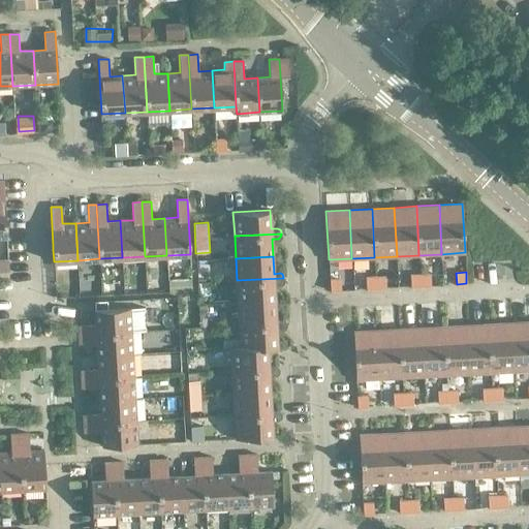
[(411,286),(431,285),(430,276),(410,277),(411,286)]
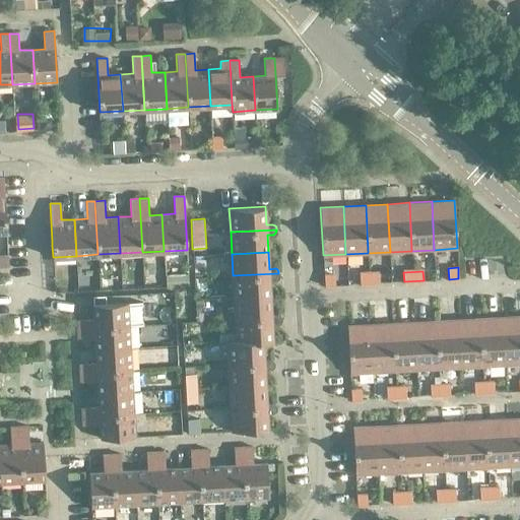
[(278,273),(233,275),(234,298),(270,296),(269,278),(275,278),(277,276),(279,274),(278,273)]
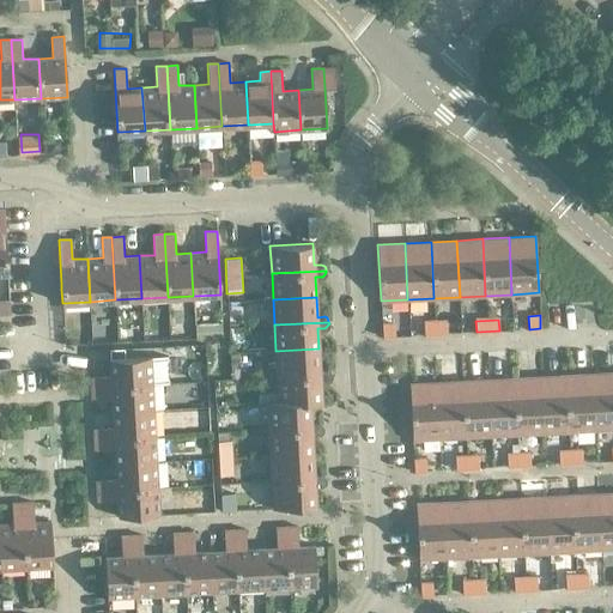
[(424,335),(448,334),(447,322),(424,323),(424,335)]
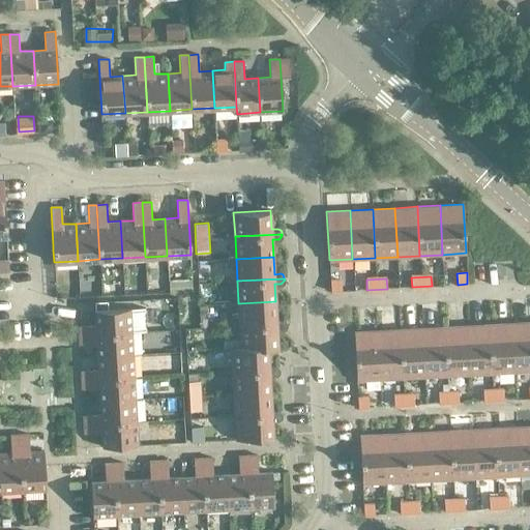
[(331,291),(342,291),(341,281),(330,282),(331,291)]
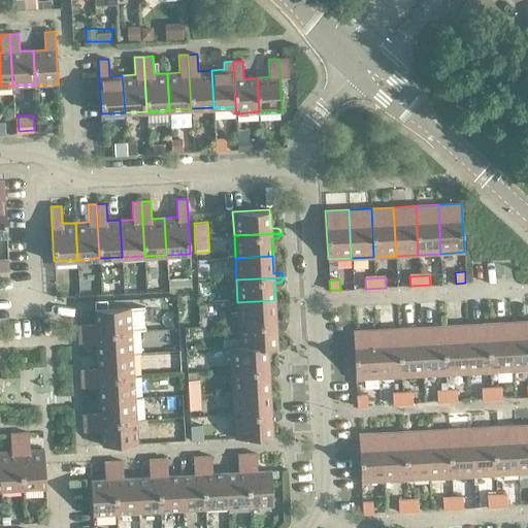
[(274,300),(237,302),(238,325),(286,322),(286,321),(284,319),(282,317),(275,318),(274,300)]
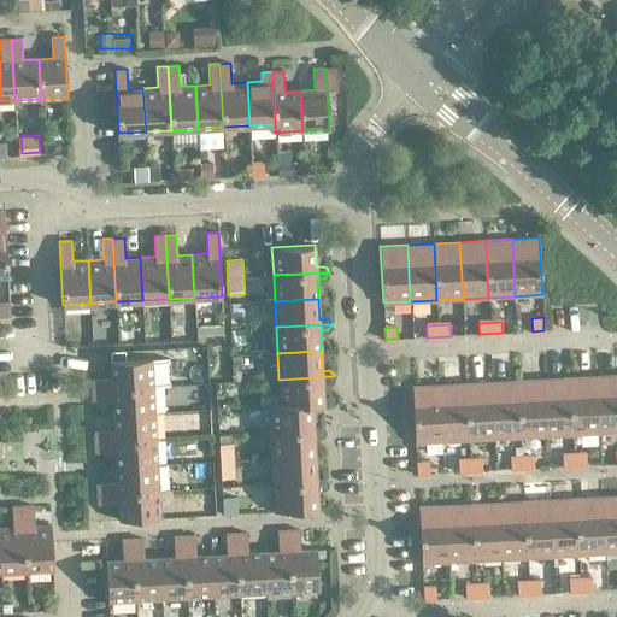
[(112,377),(92,378),(93,389),(152,386),(151,359),(111,362),(112,377)]
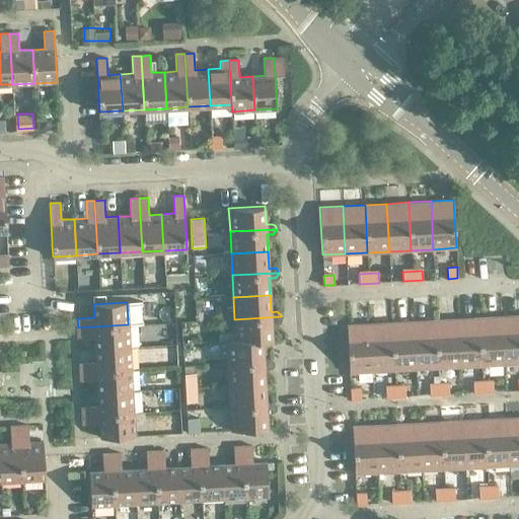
[(518,314),(501,316),(504,364),(518,363),(518,314)]
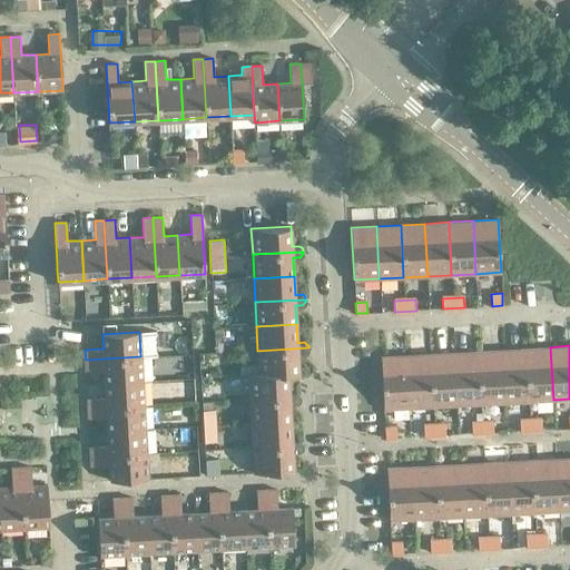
[(308,347),(257,351),(258,373),(248,374),(248,375),(298,372),(297,353),(305,353),(306,352),(307,352),(308,349),(308,347)]
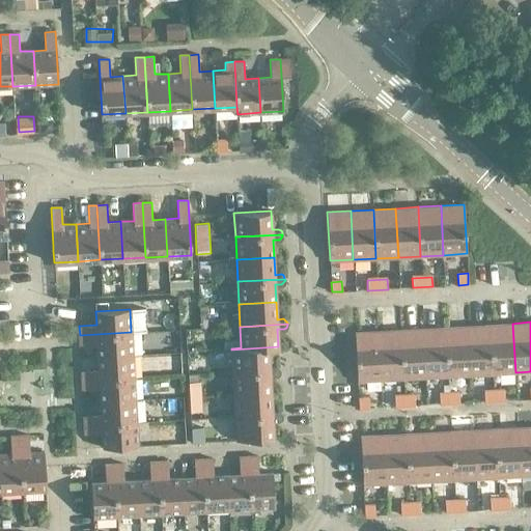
[(512,324),(491,325),(493,373),(515,372),(512,324)]
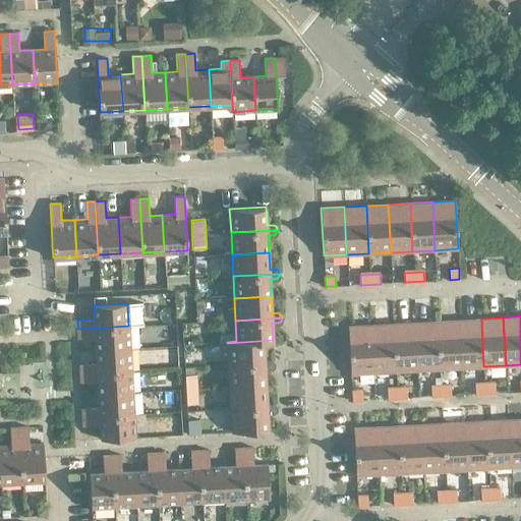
[(481,319),(459,320),(462,367),(483,366),(481,319)]
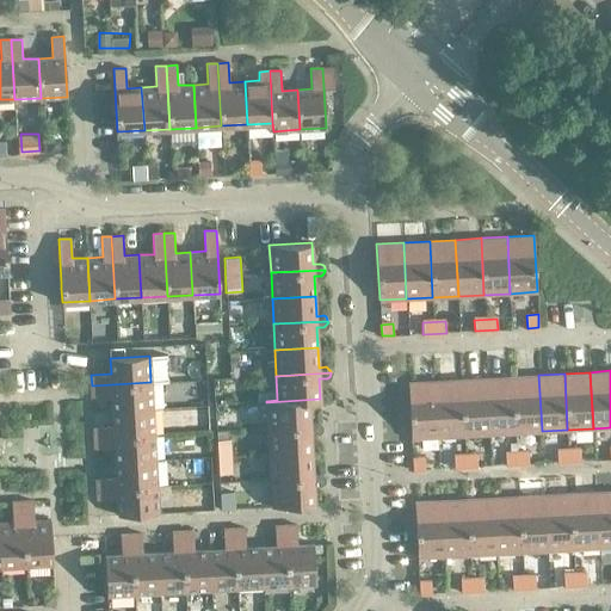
[(538,375),(512,376),(516,433),(542,431),(538,375)]
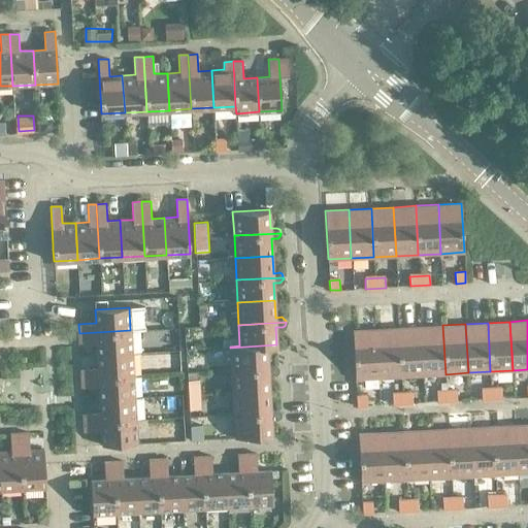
[(442,325),(421,326),(423,375),(446,374),(442,325)]
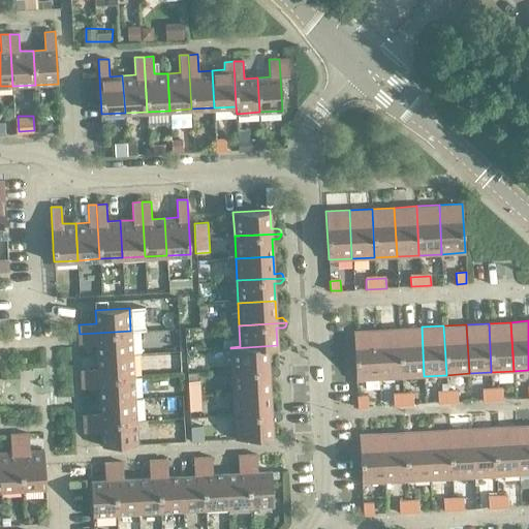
[(422,327),(399,329),(402,377),(424,376),(422,327)]
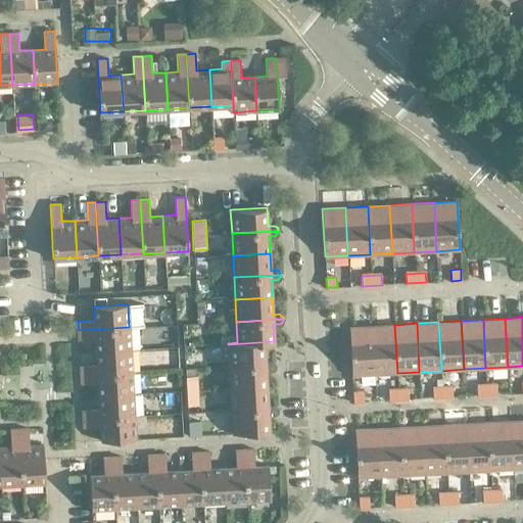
[(394,325),(372,326),(375,374),(397,373),(394,325)]
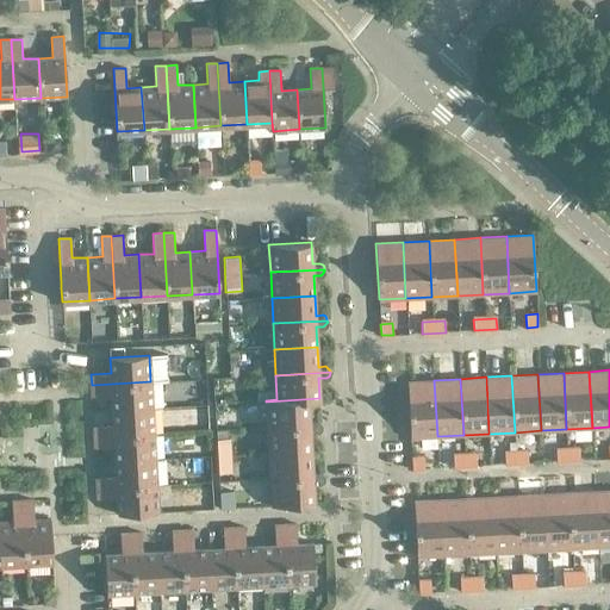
[(434,380),(408,381),(411,437),(437,436),(434,380)]
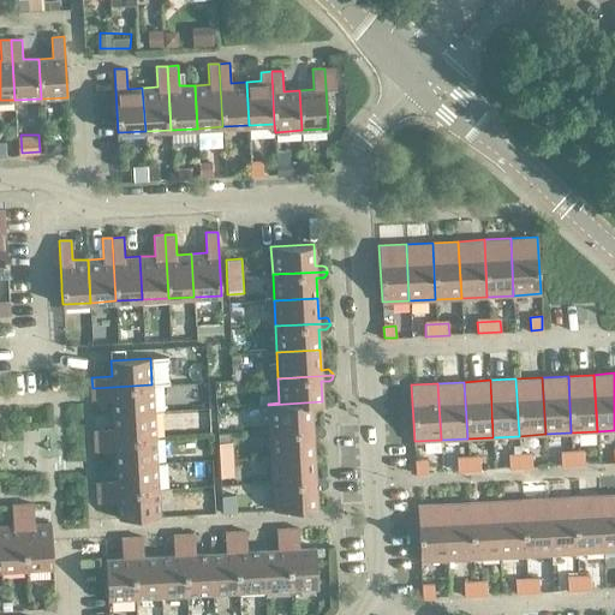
[(151,384),(93,388),(93,399),(113,398),(114,413),(153,411),(151,384)]
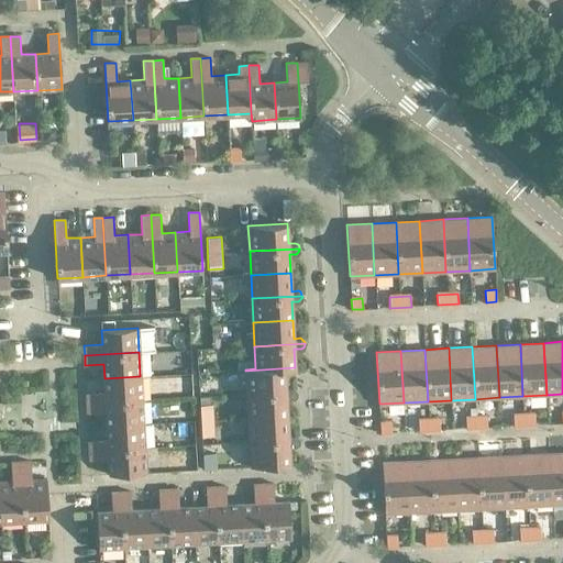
[(295,367),(245,371),(246,394),(297,392),(296,390),(295,388),(293,386),(286,387),(285,370),(295,368),(295,367)]
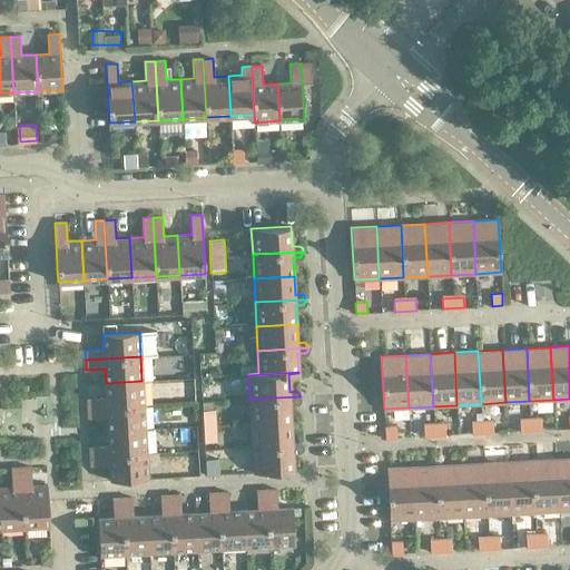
[(141,381),(106,383),(106,397),(87,397),(88,408),(144,405),(141,381)]
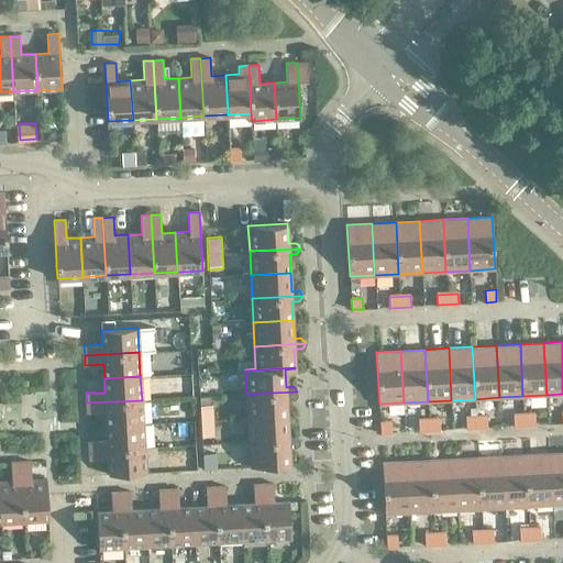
[(297,392),(246,394),(247,418),(287,416),(286,397),(293,397),(295,395),(297,393),(297,392)]
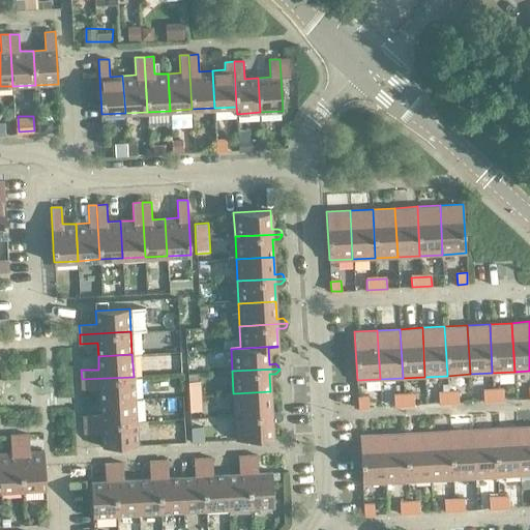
[(134,377),(82,379),(82,388),(99,387),(100,401),(135,399),(134,377)]
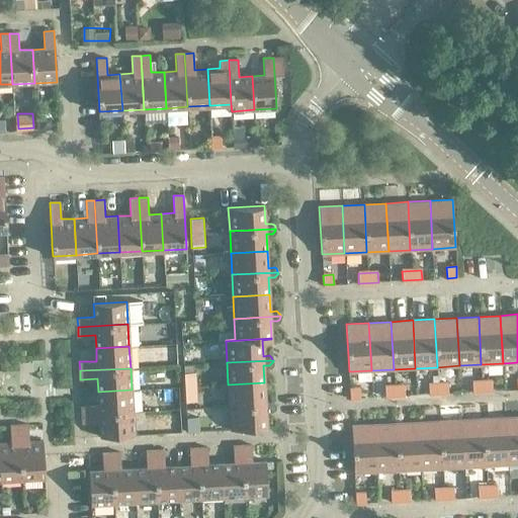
[(196,372),(183,372),(185,403),(197,402),(196,372)]
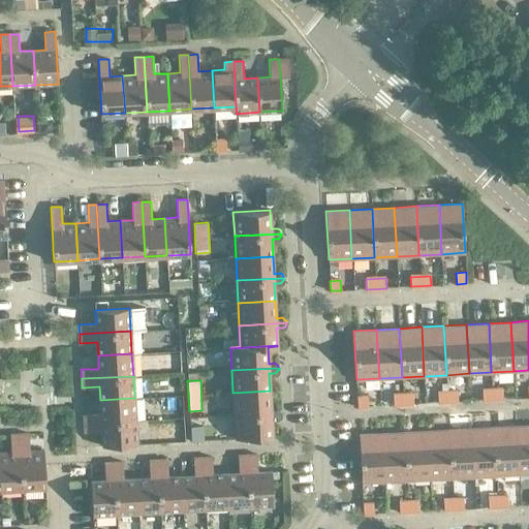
[(492,389),(493,400),(502,399),(501,387),(492,389)]
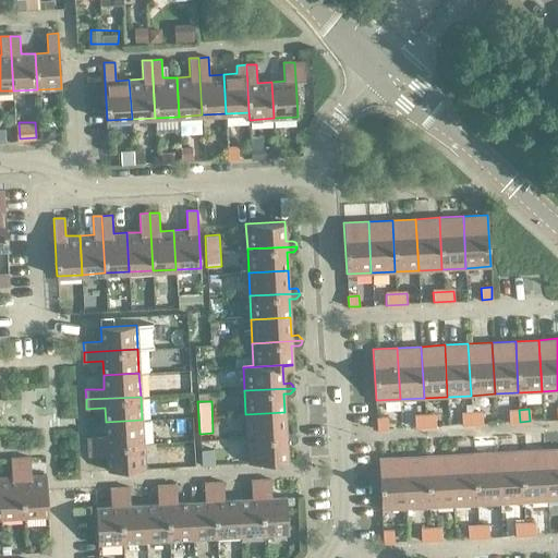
[(508,410),(509,422),(520,422),(519,410),(508,410)]
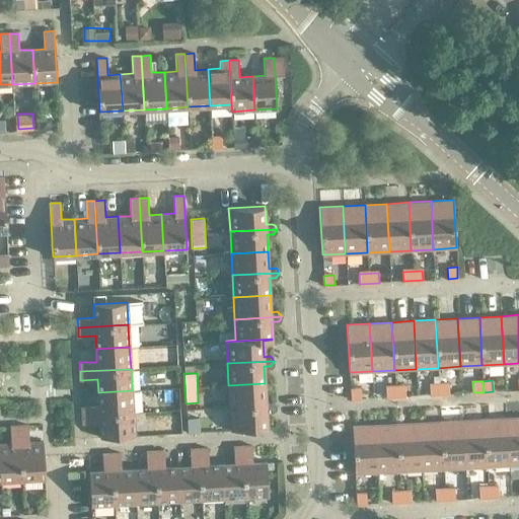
[(265,383),(228,385),(229,408),(276,404),(276,403),(274,401),(272,400),(266,400),(265,383)]
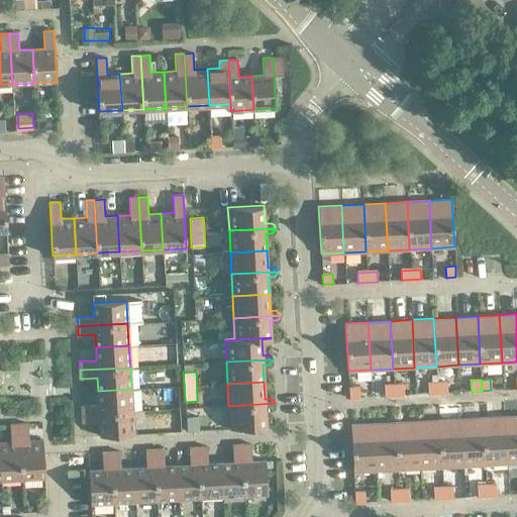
[(427,383),(428,394),(437,393),(437,382),(427,383)]
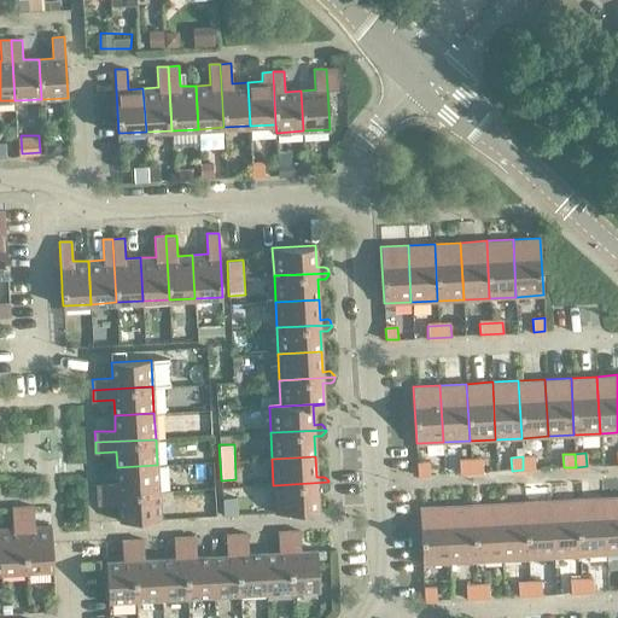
[(523,456),(523,470),(535,470),(534,456),(523,456)]
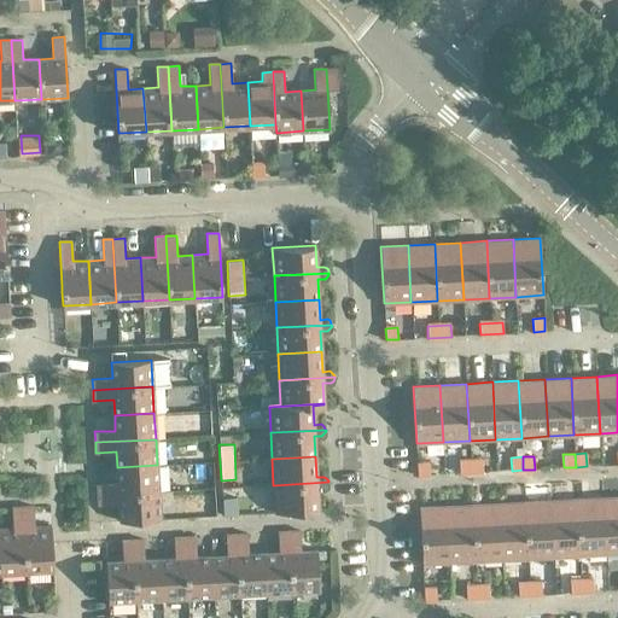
[(459,460),(460,473),(471,473),(471,459),(459,460)]
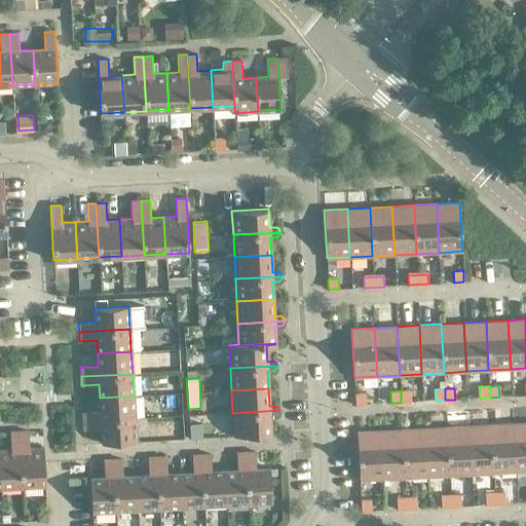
[(401,390),(401,403),(411,402),(410,390),(401,390)]
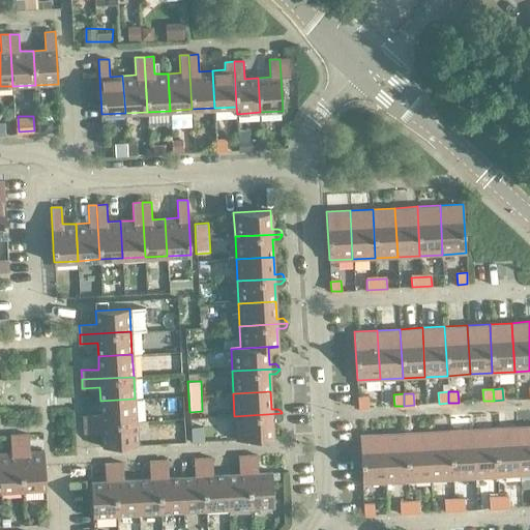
[(358,408),(369,407),(367,395),(357,396),(358,408)]
